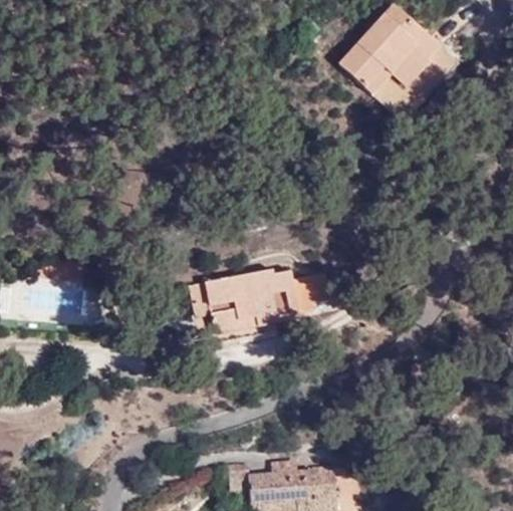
[(357,42),(338,63),(399,118),(453,56),(393,3),(363,35),(368,39),(361,46),(357,42)]
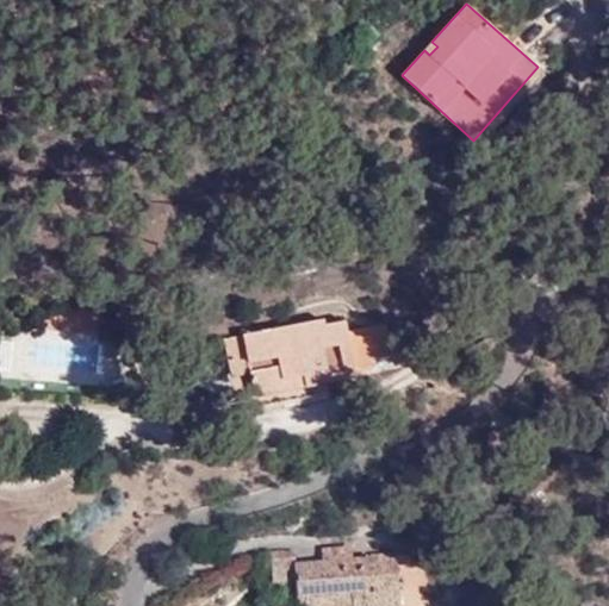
[(432,42),(424,50),(429,55),(437,47),(432,42)]
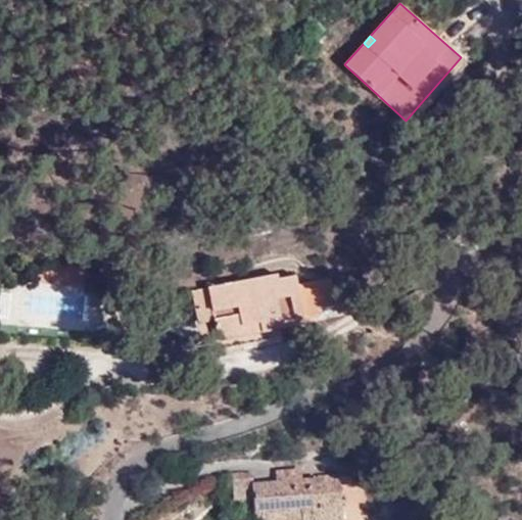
[(411,125),(466,62),(461,57),(406,121),(411,125)]
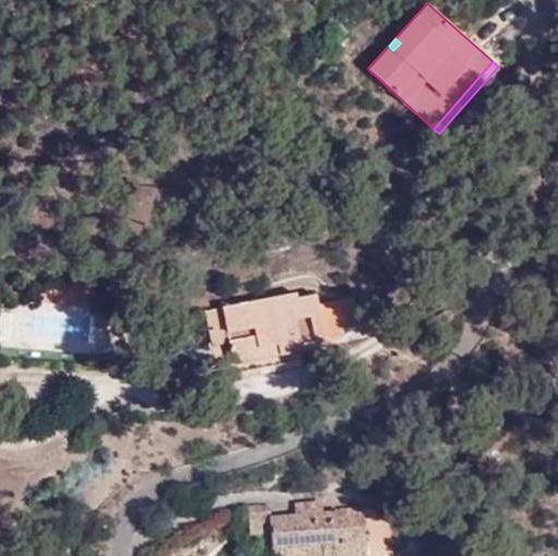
[(76,278),(55,273),(38,298),(92,302),(99,292),(76,278)]
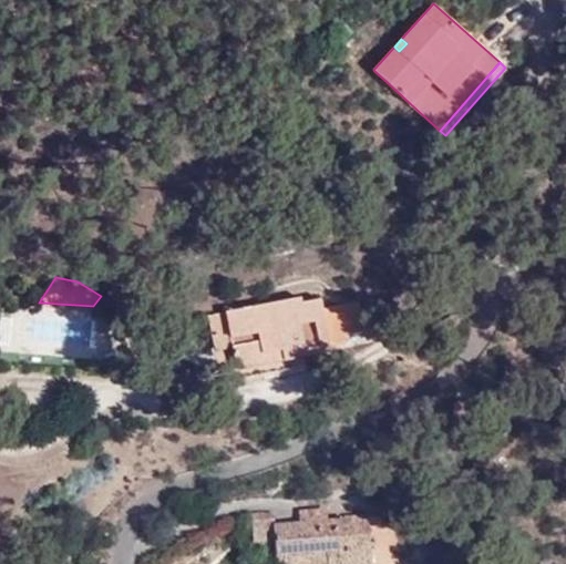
[(302,299),(302,295),(225,309),(232,345),(234,359),(263,351),(261,351),(281,347),(284,358),(294,356),(294,350),(330,342),(330,341),(323,306),(322,296),(302,299)]
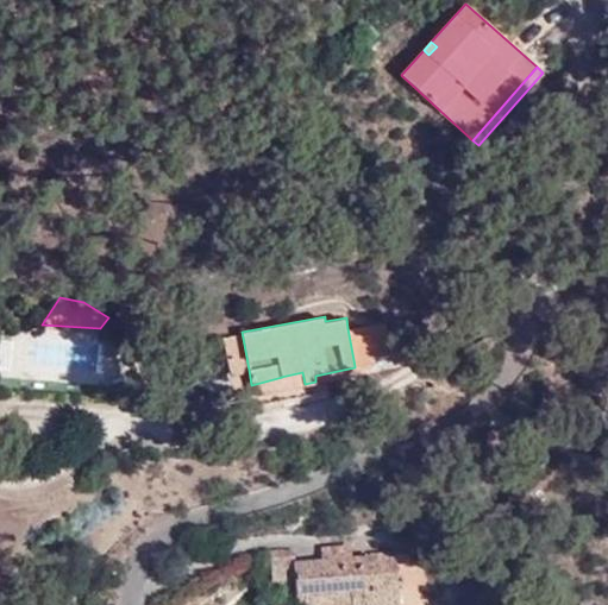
[(394,335),(386,320),(348,328),(355,366),(373,363),(371,355),(406,347),(394,335)]
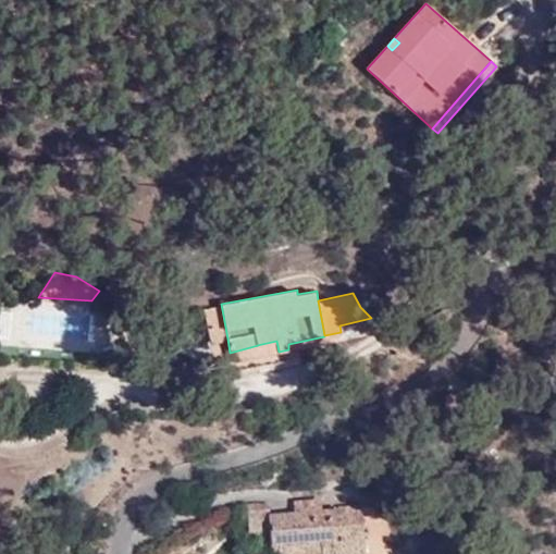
[(204,307),(210,343),(227,339),(221,304),(204,307)]
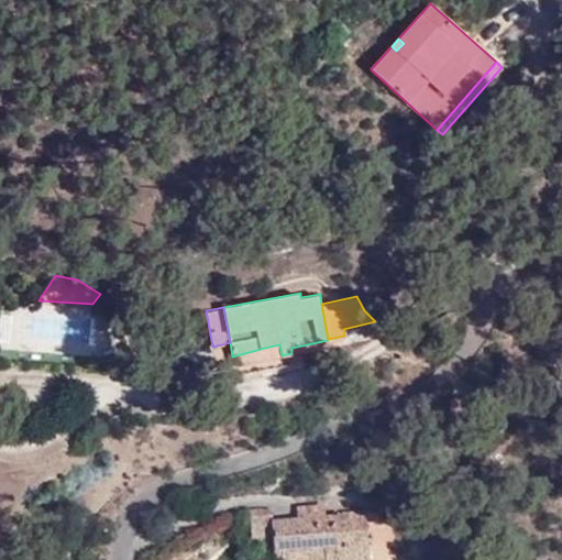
[(279,344),(260,349),(261,349),(263,360),(282,355),(279,344)]
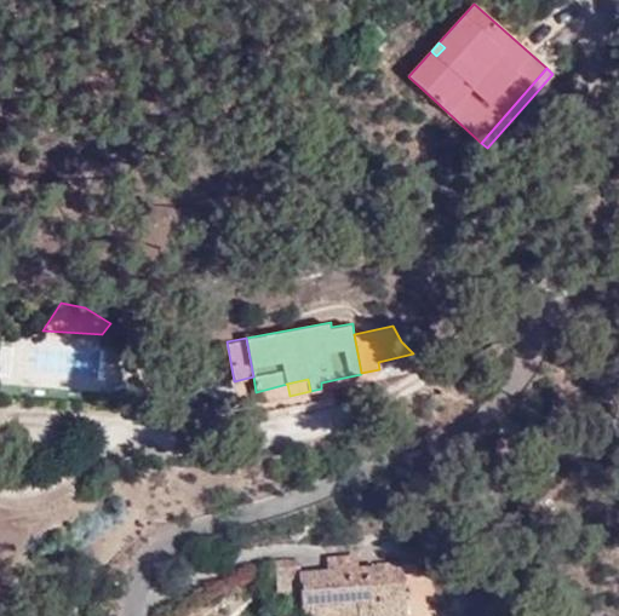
[(290,396),(287,384),(256,392),(258,402),(290,396)]
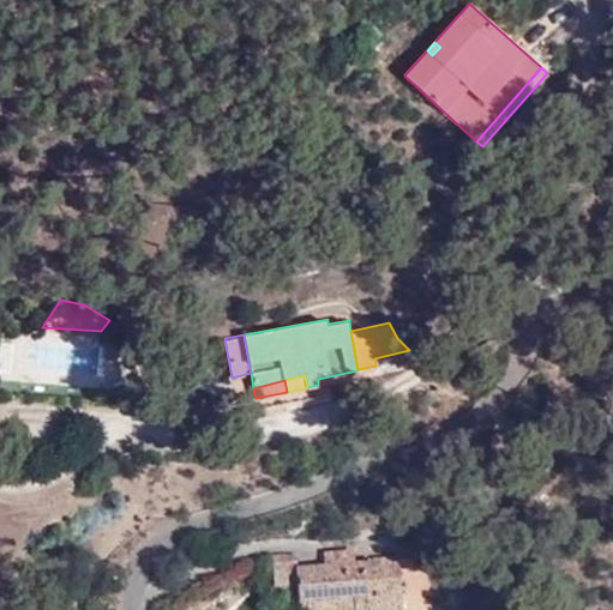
[(354,550),(328,551),(328,562),(355,560),(354,550)]
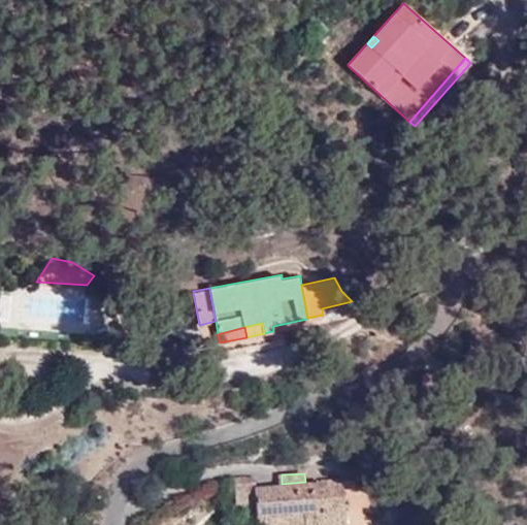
[(235,476),(236,504),(257,502),(258,521),(314,517),(315,524),(322,524),(347,523),(343,479),(305,482),(282,484),(256,486),(255,476),(235,476)]
